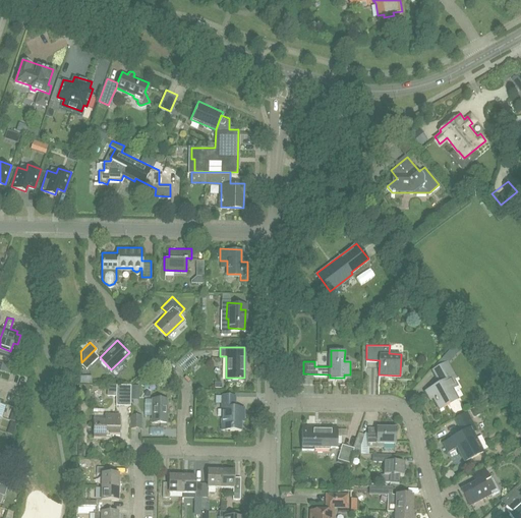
[(98,356),(94,351),(81,362),(85,367),(98,356)]
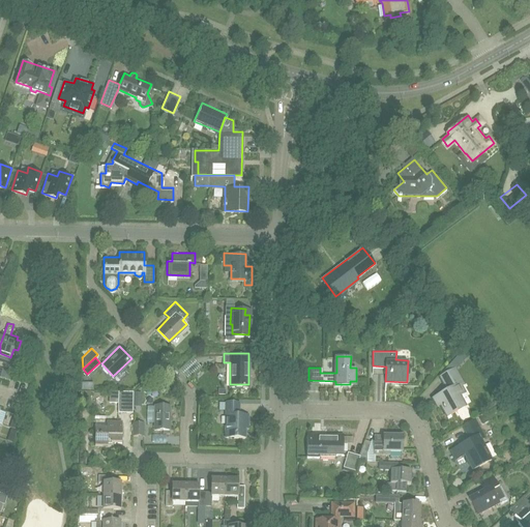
[(464,382),(462,378),(455,367),(440,375),(448,390),(434,398),(437,404),(440,403),(447,415),(457,409),(455,406),(462,402),(458,394),(464,391),(460,384),(464,382)]
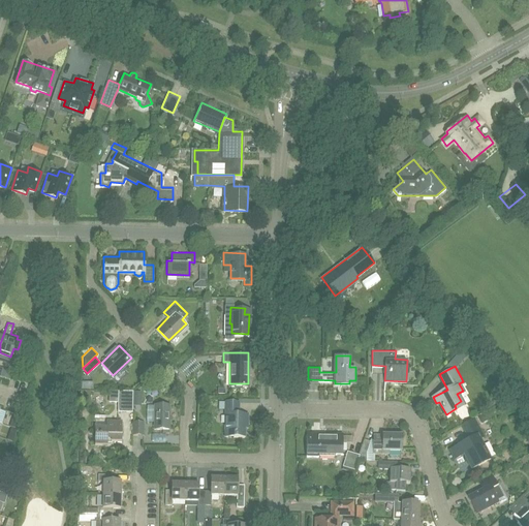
[(89,388),(81,388),(80,398),(89,398),(89,388)]
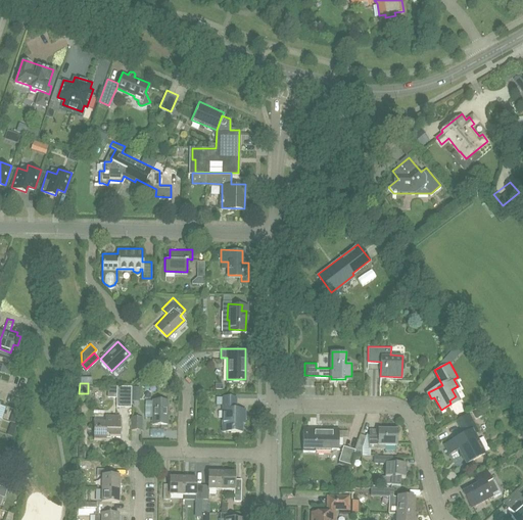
[(106,394),(115,394),(115,406),(131,406),(131,384),(116,384),(107,384),(106,394)]
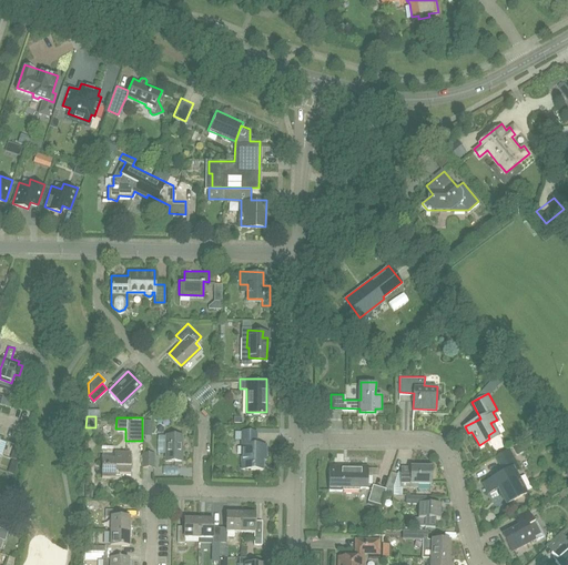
[(241,466),(263,466),(263,452),(265,452),(266,442),(256,442),(256,429),(242,429),(241,466)]
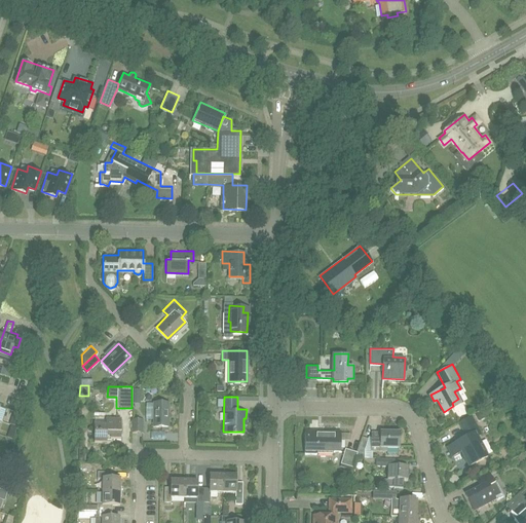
[(167,400),(157,400),(153,400),(153,401),(146,401),(146,412),(152,412),(152,424),(167,424),(167,400)]
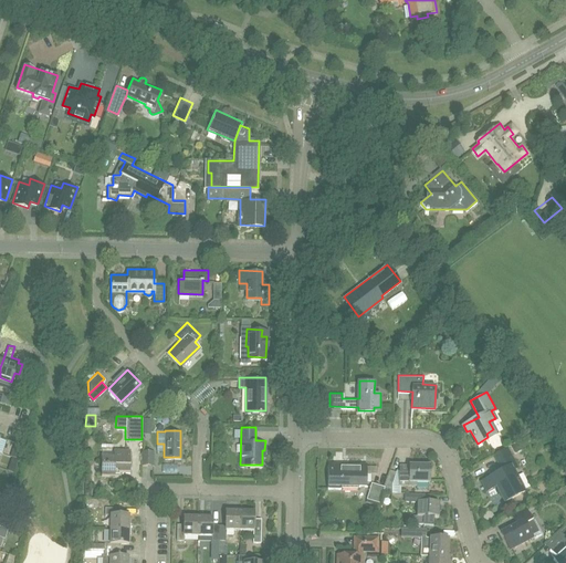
[(504,500),(524,489),(513,467),(517,464),(509,446),(494,454),(502,469),(482,480),(486,489),(495,485),(504,500)]
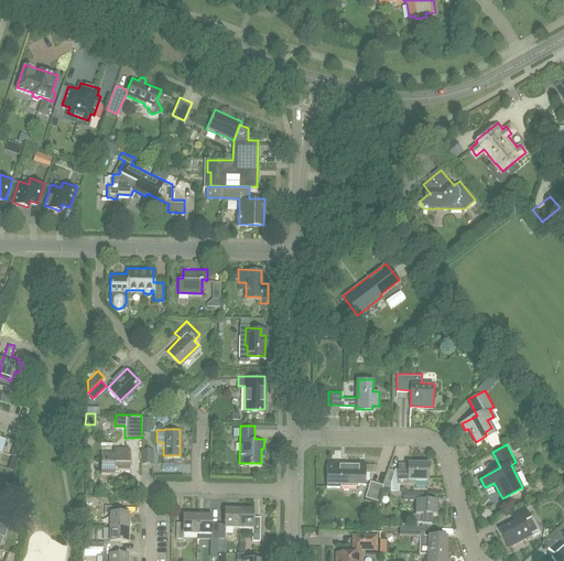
[(112,454),(100,453),(100,472),(114,473),(114,468),(128,468),(129,448),(114,448),(112,454)]
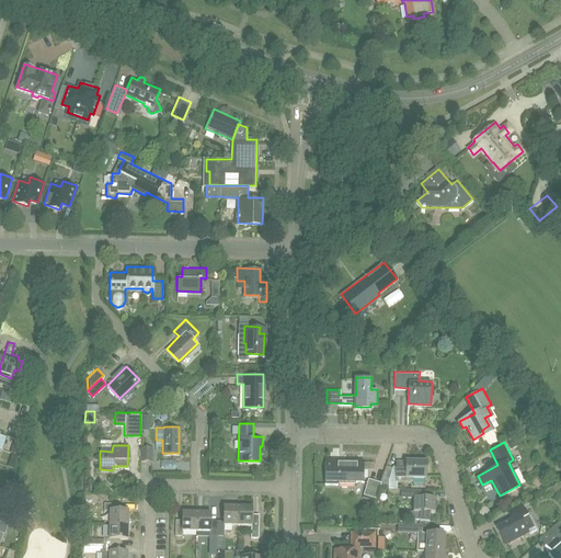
[(140,445),(140,460),(153,460),(153,445),(140,445)]
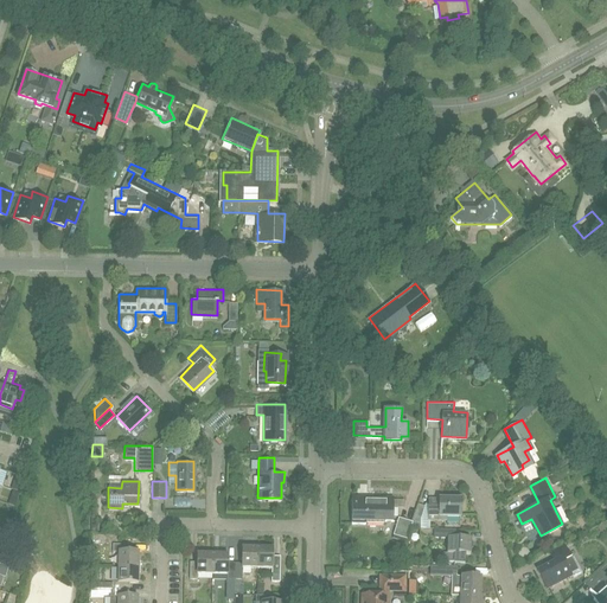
[(394,519),(394,505),(404,505),(404,498),(394,496),(394,495),(352,495),(352,521),(366,523),(366,519),(394,519)]
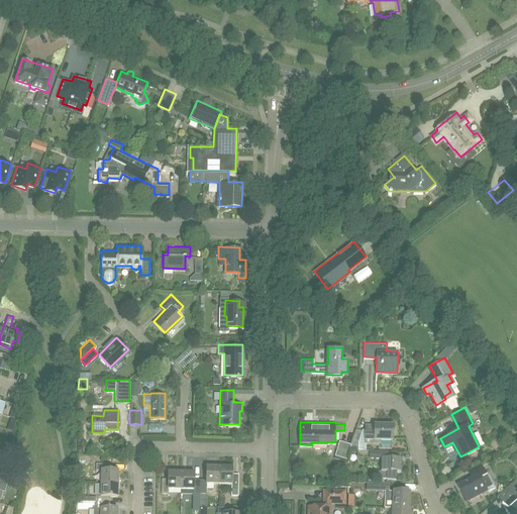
[(365,441),(378,442),(381,442),(381,438),(393,438),(393,423),(374,423),(374,427),(365,427),(365,441)]
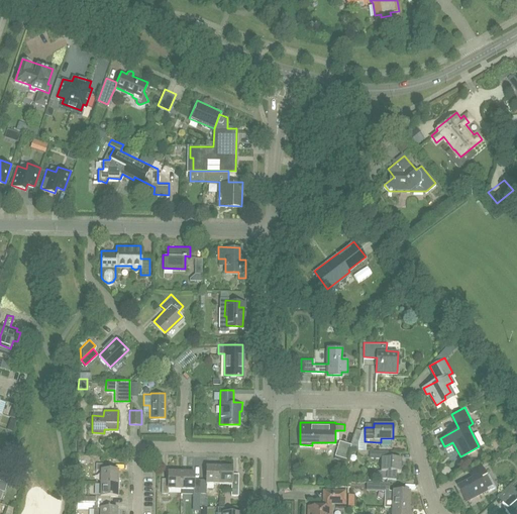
[(349,447),(350,447),(356,427),(351,442),(339,438),(334,456),(346,459),(349,447)]
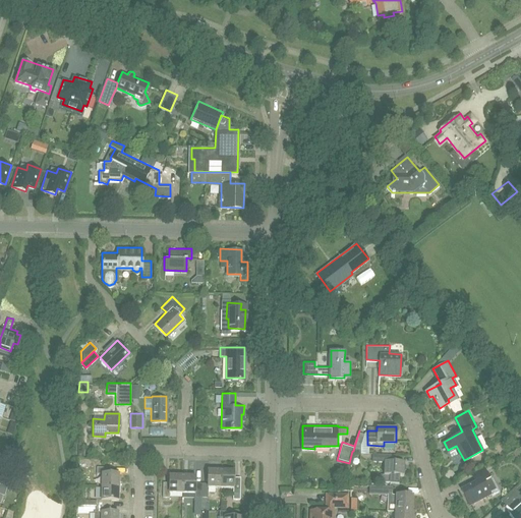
[(365,432),(359,430),(353,451),(360,451),(361,444),(365,432)]
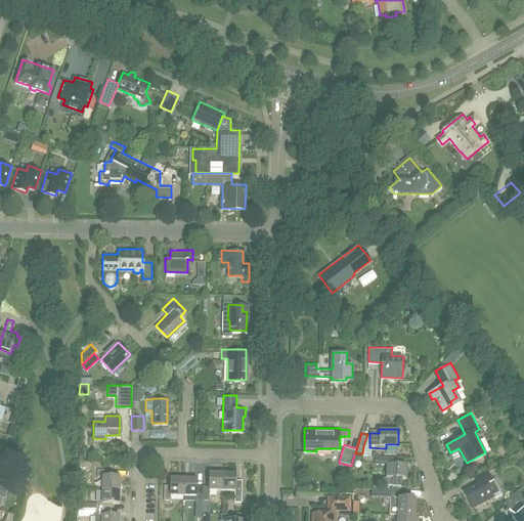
[(398,456),(375,454),(363,454),(363,461),(375,462),(374,463),(387,464),(386,483),(401,484),(402,477),(405,477),(406,463),(398,463),(398,456)]
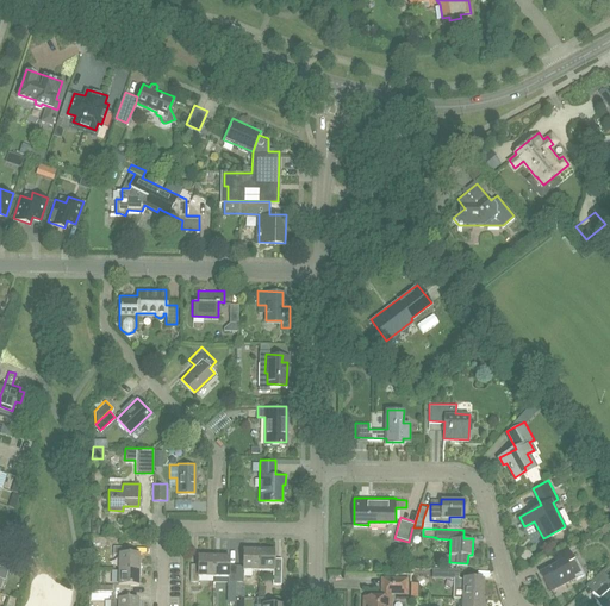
[(119,551),(119,567),(138,568),(138,553),(131,553),(131,544),(113,544),(113,551),(119,551)]
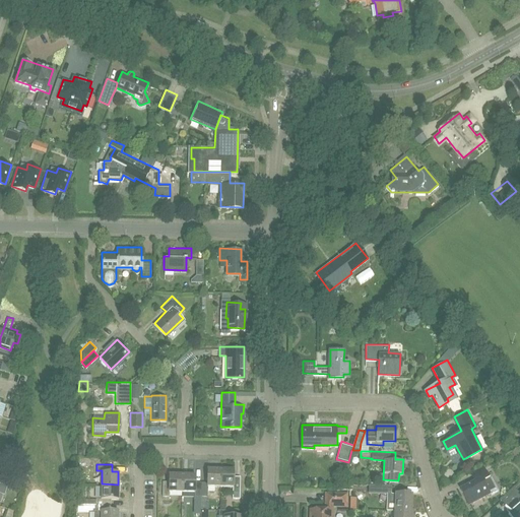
[(495,487),(490,475),(489,476),(483,466),(471,472),(475,479),(460,488),(468,503),(490,491),(489,490),(495,487)]
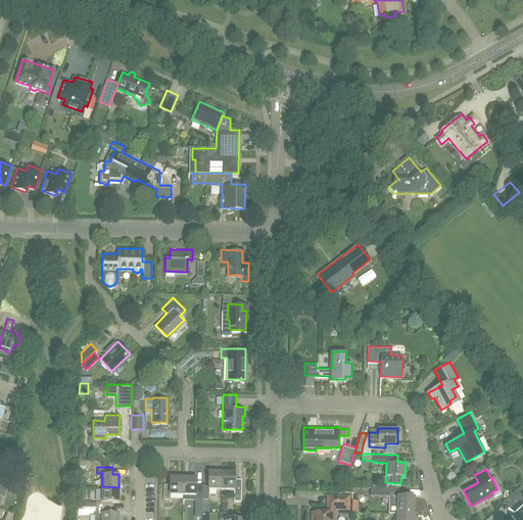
[(221,487),(222,470),(208,470),(207,483),(202,483),(201,498),(207,498),(208,487),(221,487)]
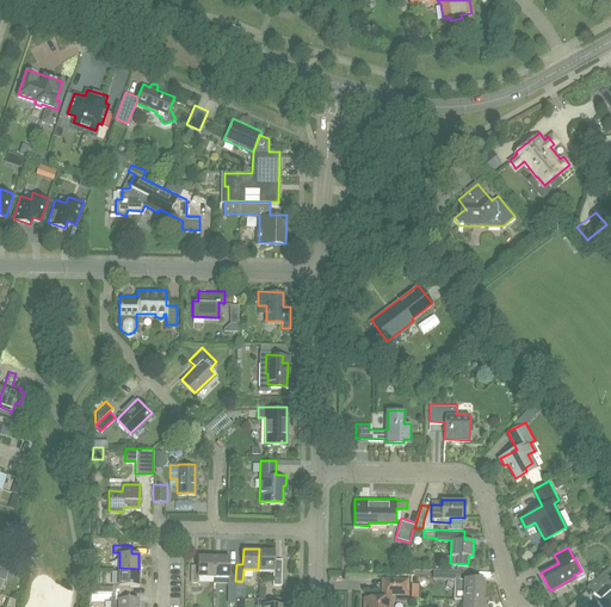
[(275,549),(259,549),(258,569),(273,569),(273,575),(281,575),(281,557),(273,557),(275,549)]
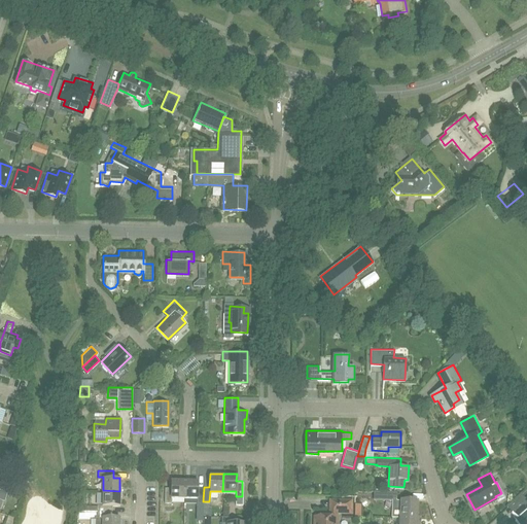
[(183,496),(184,479),(171,479),(171,486),(165,486),(165,500),(170,500),(171,495),(183,496)]
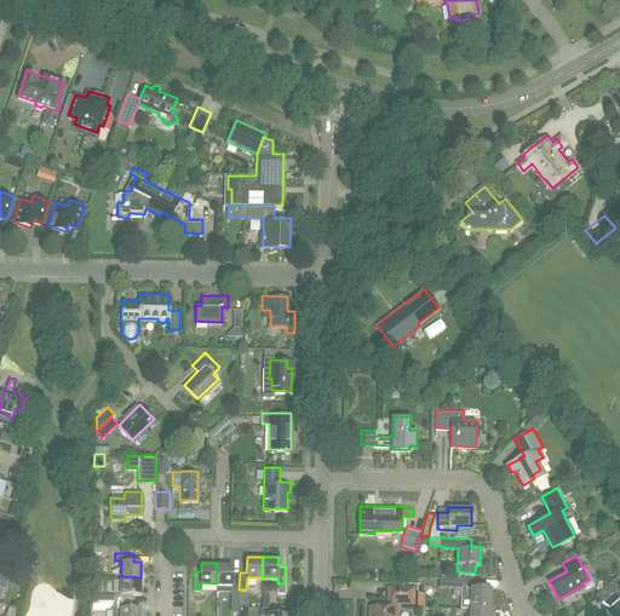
[(239,589),(240,573),(233,573),(233,563),(217,563),(216,583),(231,583),(231,589),(239,589)]
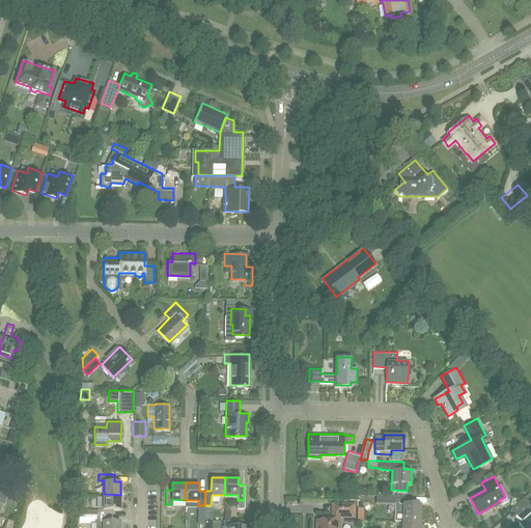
[(400,494),(376,493),(376,502),(400,503),(400,494)]
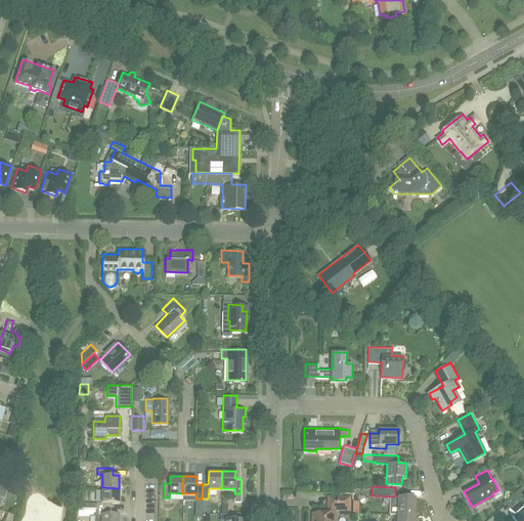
[(119,501),(119,488),(102,487),(101,501),(97,501),(78,501),(78,506),(94,506),(94,507),(112,507),(112,501),(119,501)]
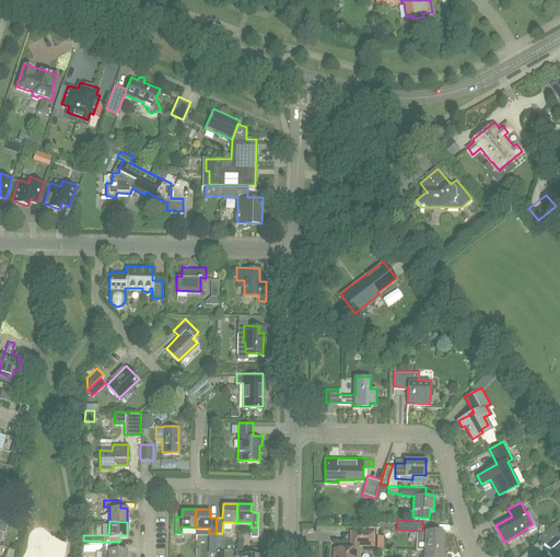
[(553,524),(552,525),(539,537),(549,549),(548,550),(552,556),(558,556),(559,555),(559,528),(558,530),(553,524)]
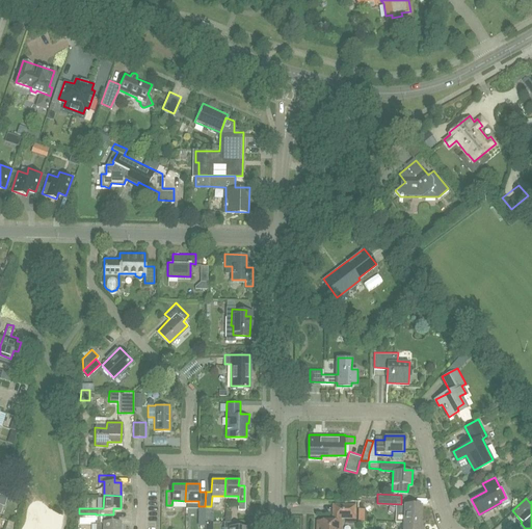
[(354,516),(354,503),(334,503),(334,520),(317,519),(317,528),(340,528),(340,516),(354,516)]
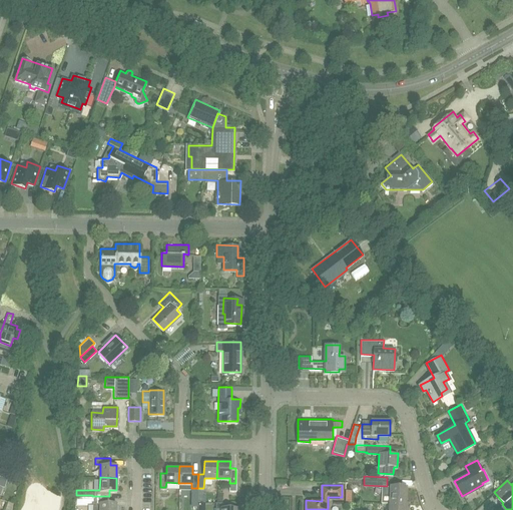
[(391,485),(391,493),(383,492),(382,502),(390,502),(407,503),(407,502),(407,486),(391,485)]
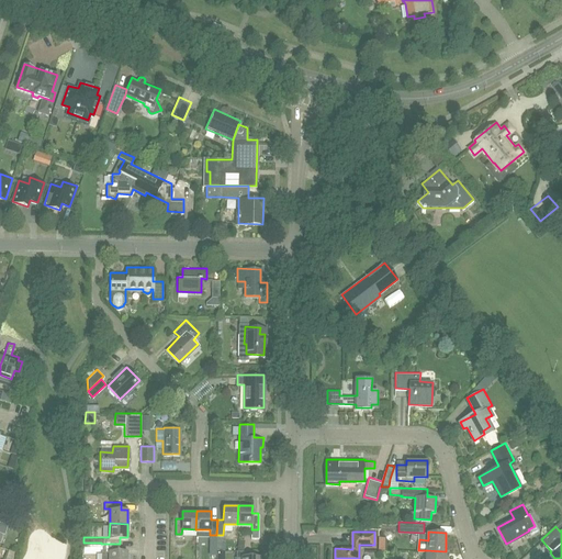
[(120,550),(120,544),(101,544),(101,549),(103,549),(103,550),(109,550),(109,558),(126,558),(127,551),(120,550)]
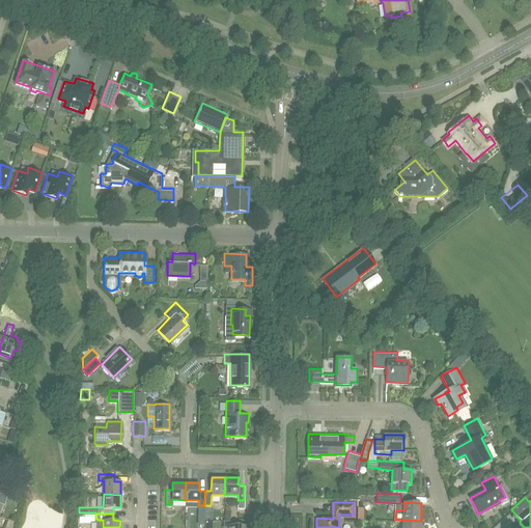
[(228,525),(227,527),(245,527),(246,525),(239,525),(239,519),(223,519),(223,525),(228,525)]
